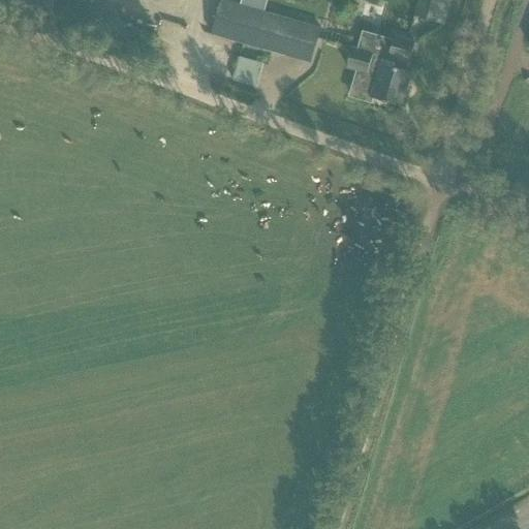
[(12,0),(51,12),(54,0),(12,0)]
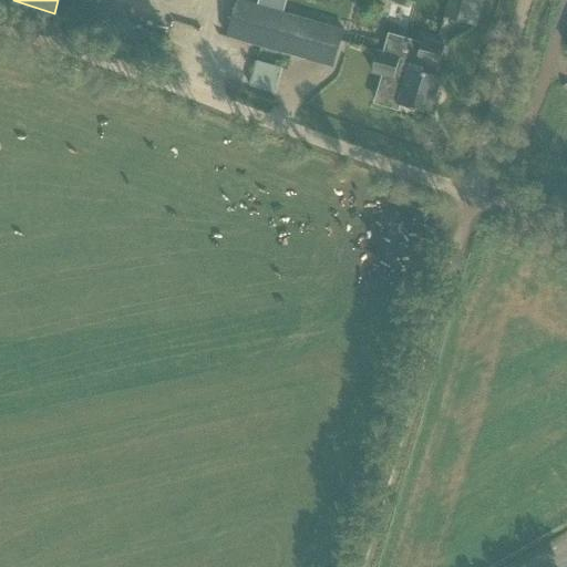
[(257,44),(333,66),(343,31),(237,0),(227,35),(257,44)]
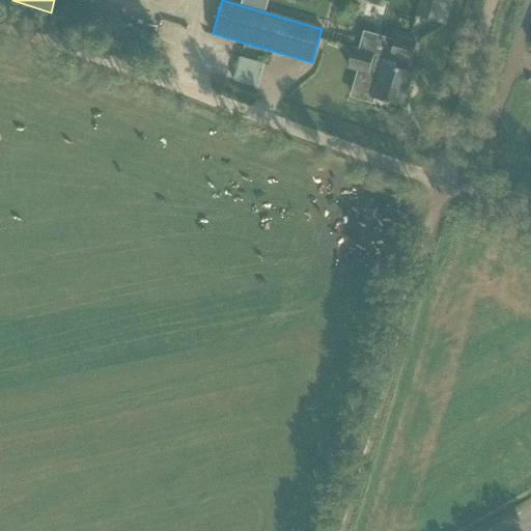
[(447,21),(452,0),(427,0),(424,15),(447,21)]
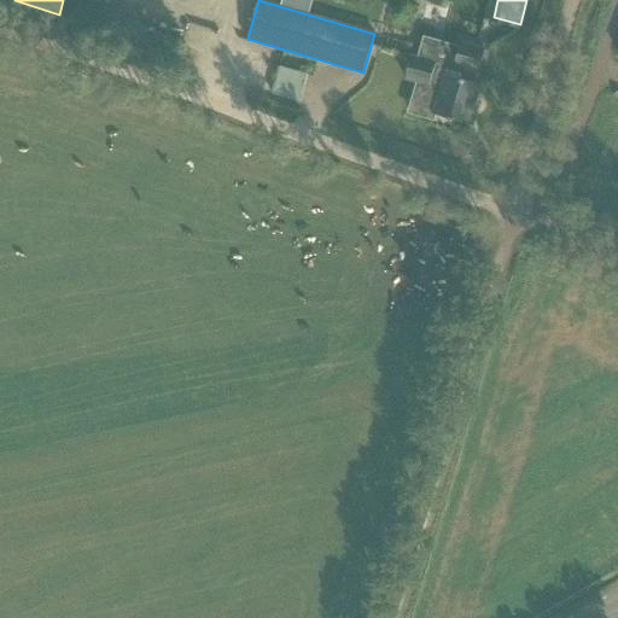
[(479,73),(485,50),(461,42),(455,64),(437,59),(436,63),(412,57),(406,79),(418,82),(409,112),(433,120),(435,115),(470,124),(481,85),(476,83),(478,73),(479,73)]
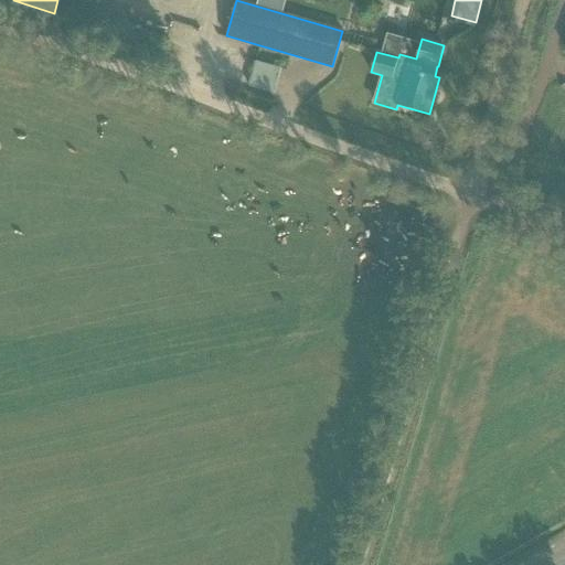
[(256,60),(251,84),(276,89),(281,66),(256,60)]
